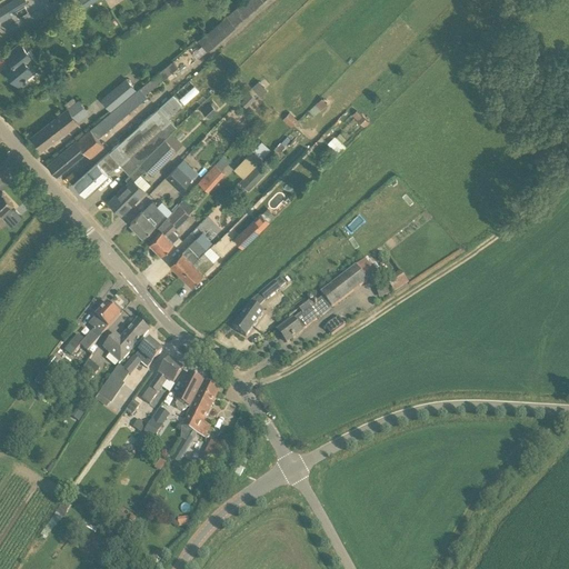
[(26,0),(15,0),(0,9),(0,20),(28,3),(26,0)]
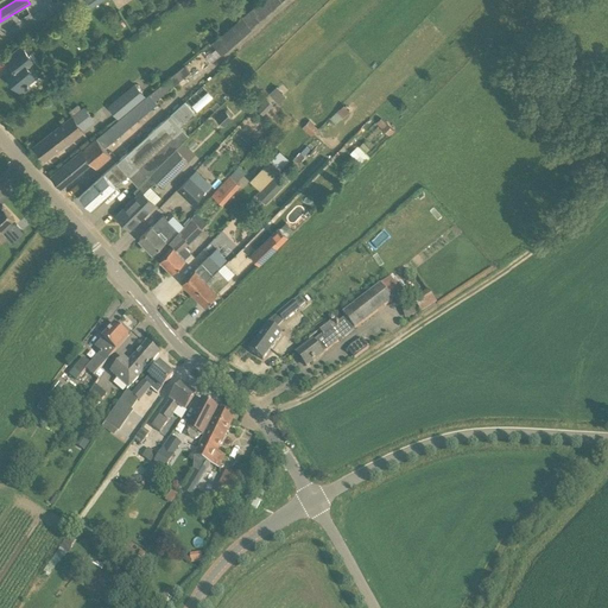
[(103,0),(78,0),(77,1),(84,12),(103,0)]
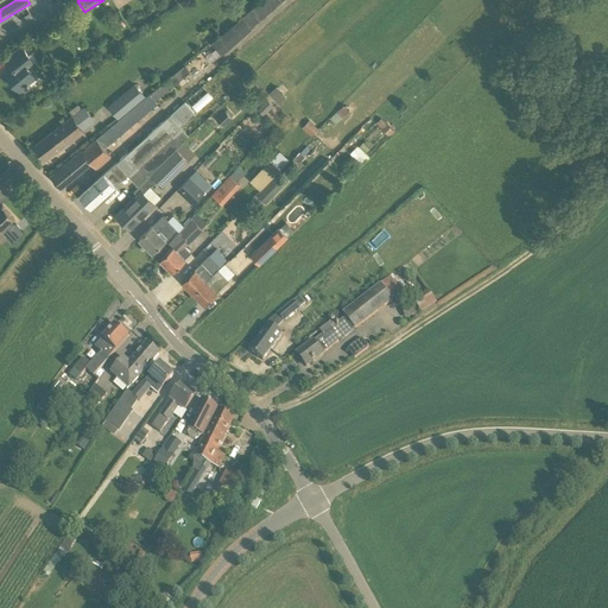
[(278,6),(272,0),(263,0),(242,17),(252,29),(278,6)]
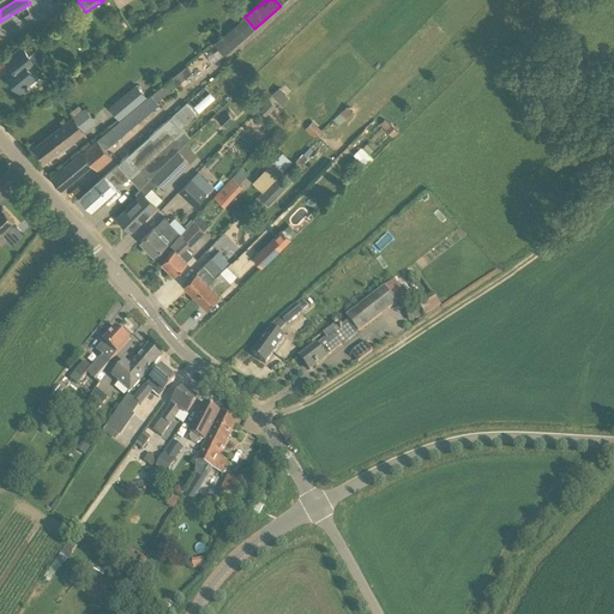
[(224,55),(240,42),(229,30),(214,43),(224,55)]
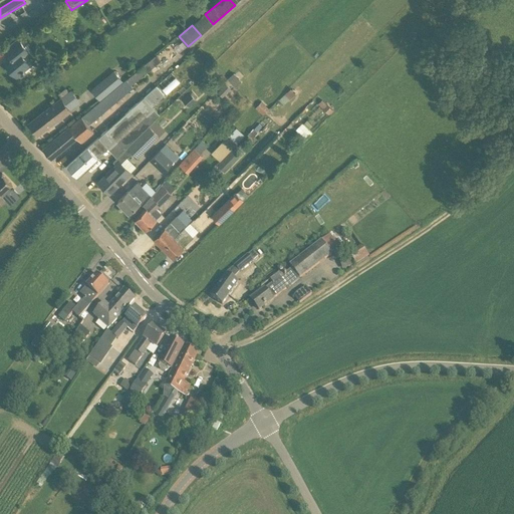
[(18,40),(6,50),(11,57),(5,62),(19,79),(26,74),(23,71),(30,65),(23,57),(29,53),(18,40)]
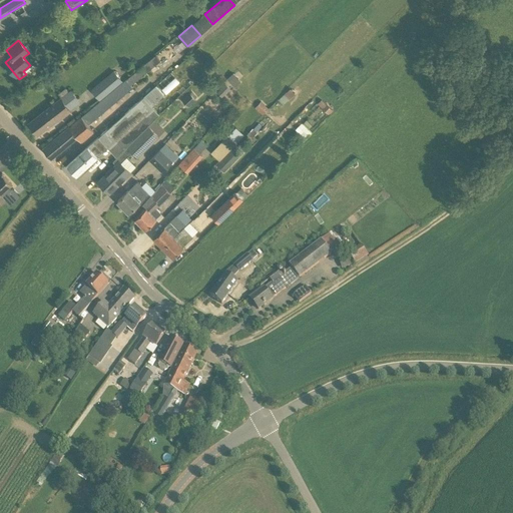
[(91,90),(100,101),(123,81),(115,70),(91,90)]
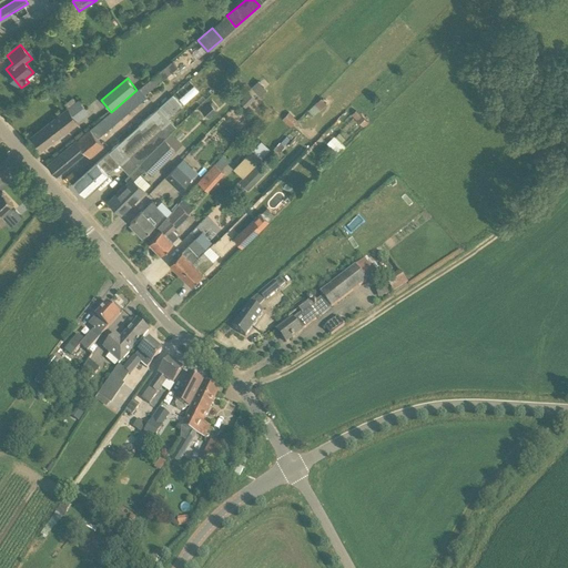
[(259,80),(252,87),(261,95),(267,89),(259,80)]
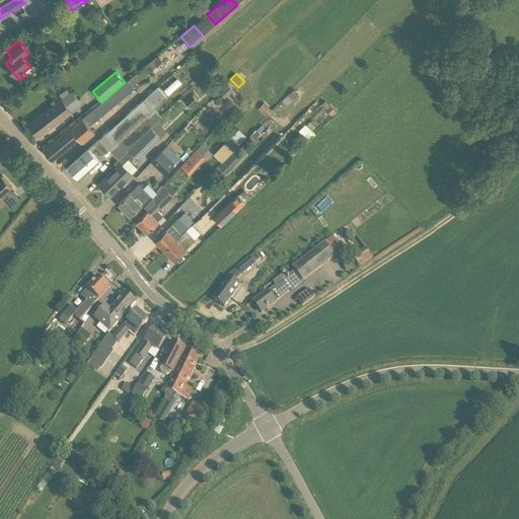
[(128,81),(82,119),(89,127),(120,102),(123,105),(127,101),(124,97),(135,89),(128,81)]
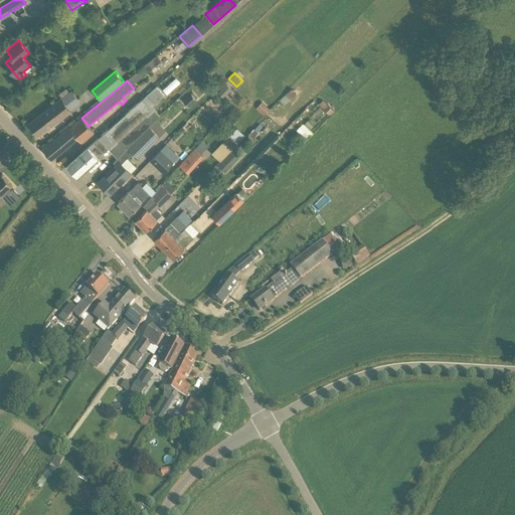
[(231,90),(226,84),(218,93),(222,98),(231,90)]
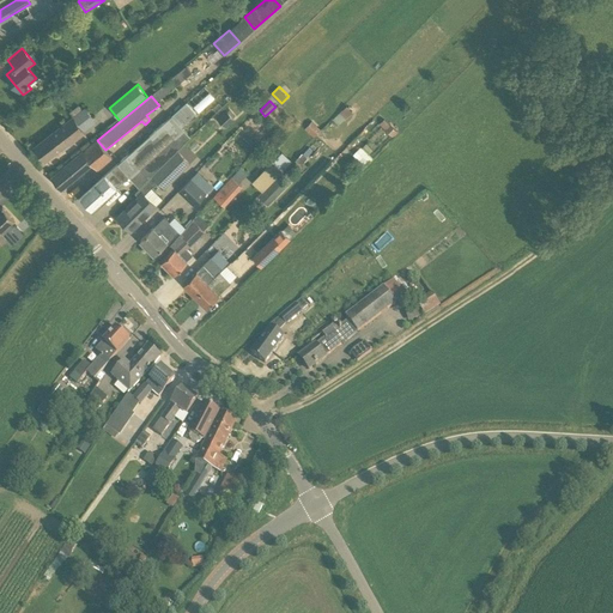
[(199,116),(187,103),(173,116),(171,115),(117,163),(129,176),(139,187),(178,151),(192,138),(184,129),(199,116)]
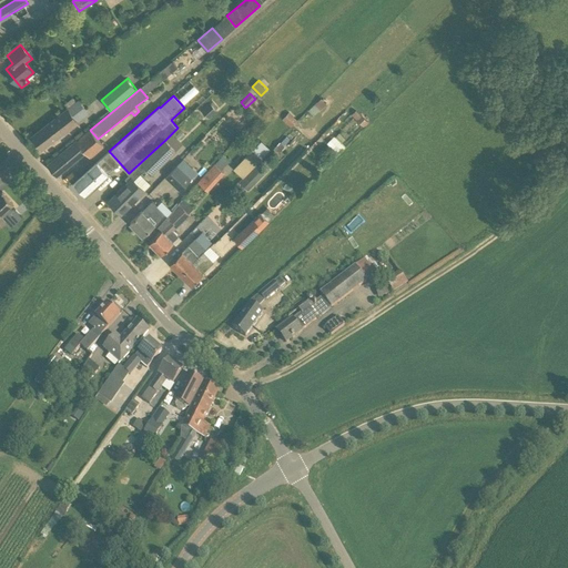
[(75,102),(73,98),(64,104),(68,109),(75,102)]
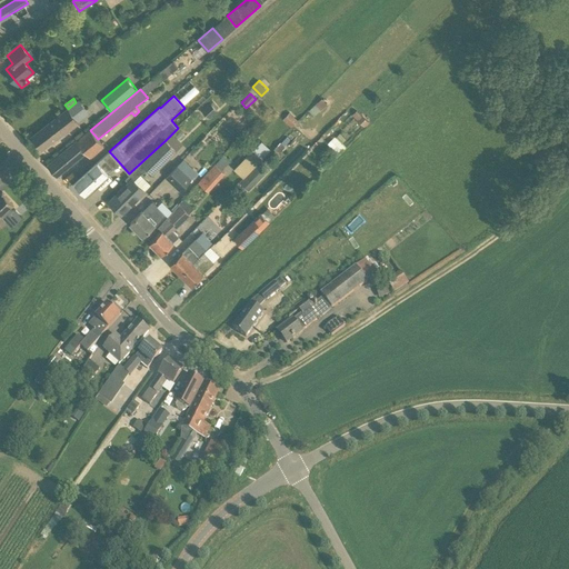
[(79,101),(68,109),(32,137),(42,149),(78,121),(76,118),(86,110),(79,101)]
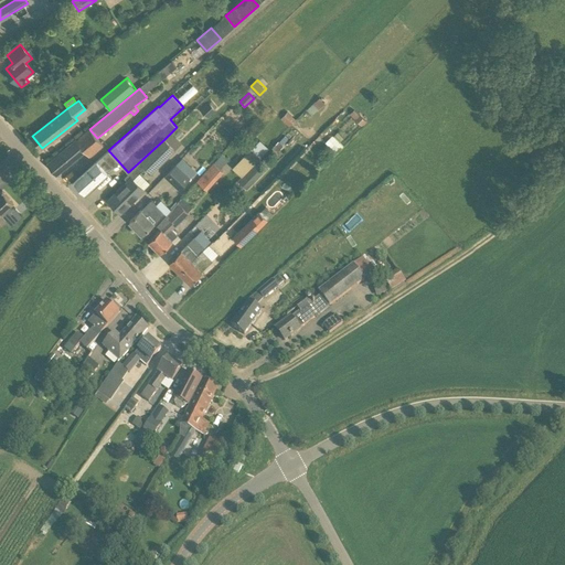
[(208,102),(200,108),(209,117),(215,110),(208,102)]
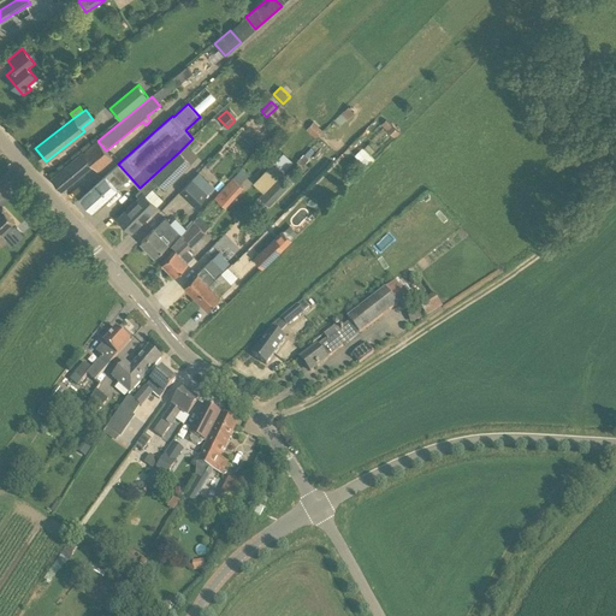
[(341,126),(348,120),(342,114),(335,120),(341,126)]
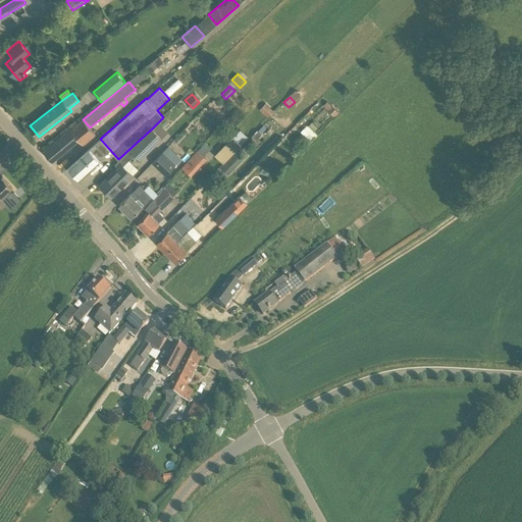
[(323,106),(328,111),(332,107),(327,102),(323,106)]
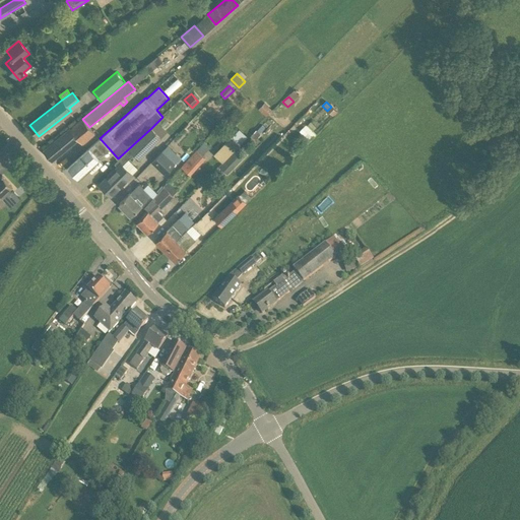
[(267,116),(272,110),(264,103),(259,108),(267,116)]
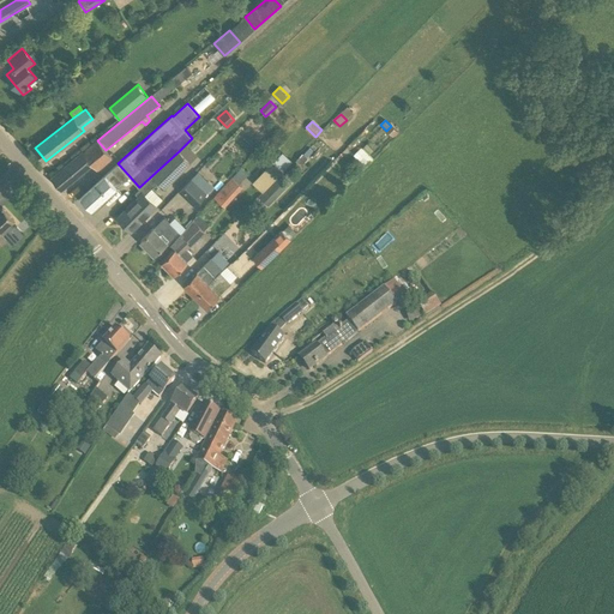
[(391,126),(386,131),(393,139),(399,133),(391,126)]
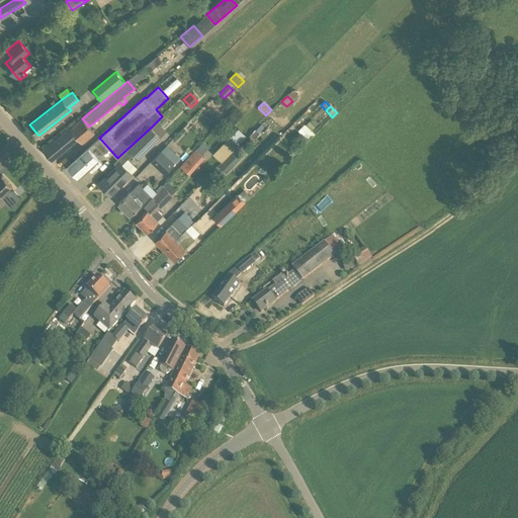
[(230,113),(222,121),(228,127),(236,119),(230,113)]
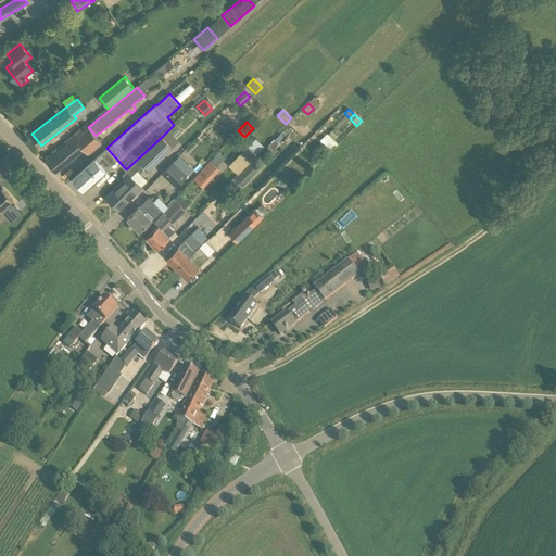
[(88,127),(47,161),(57,172),(84,149),(88,154),(102,143),(96,136),(88,127)]
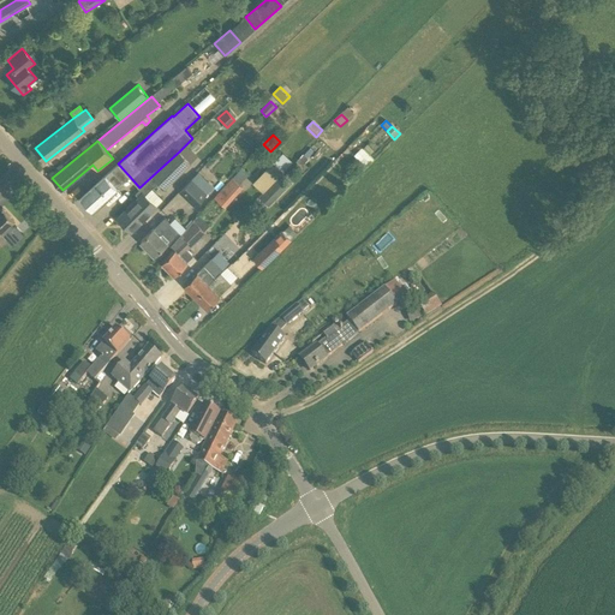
[(132,232),(156,207),(145,196),(159,181),(165,189),(191,163),(179,151),(136,193),(138,197),(118,218),(132,232)]
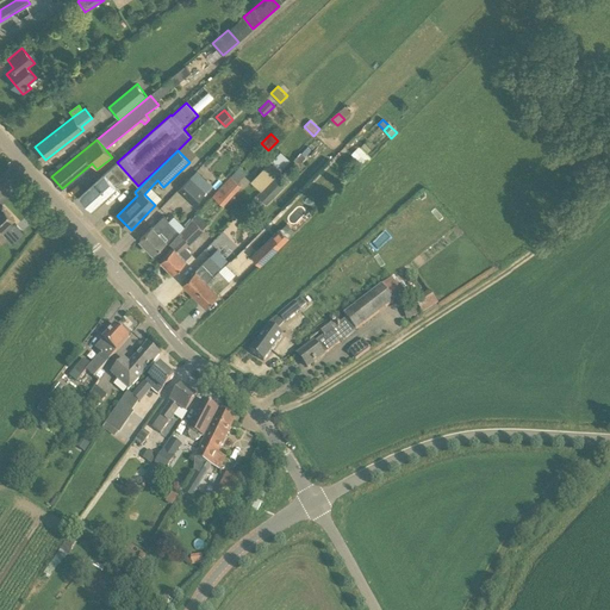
[(296,159),(300,165),(306,159),(300,154),(296,159)]
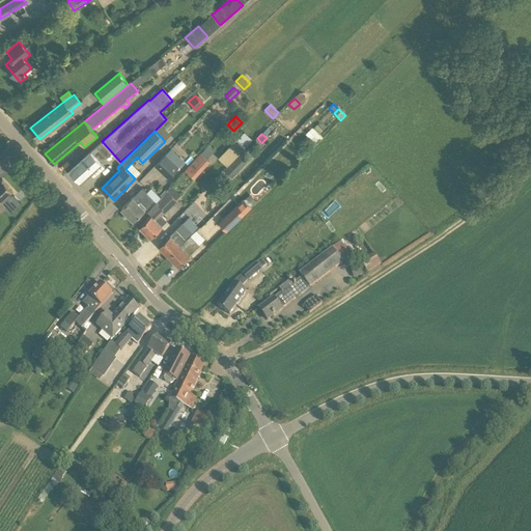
[(220,174),(227,167),(246,147),(238,139),(218,159),(219,160),(212,166),(220,174)]
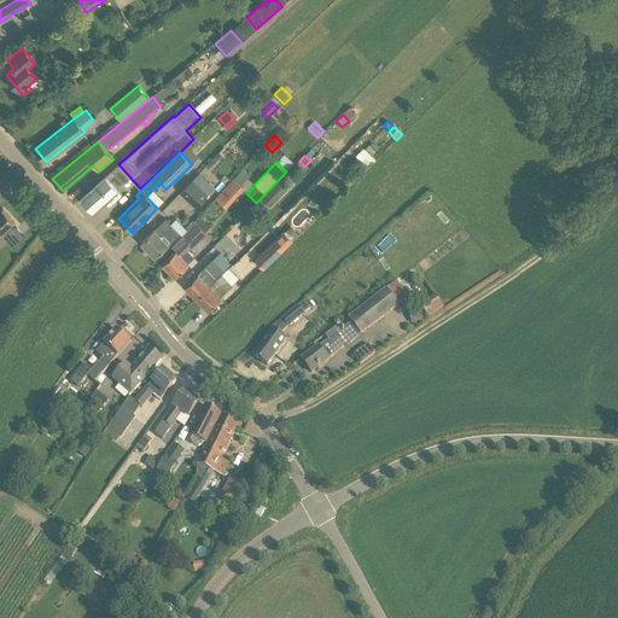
[(93,210),(130,178),(118,164),(82,198),(93,210)]
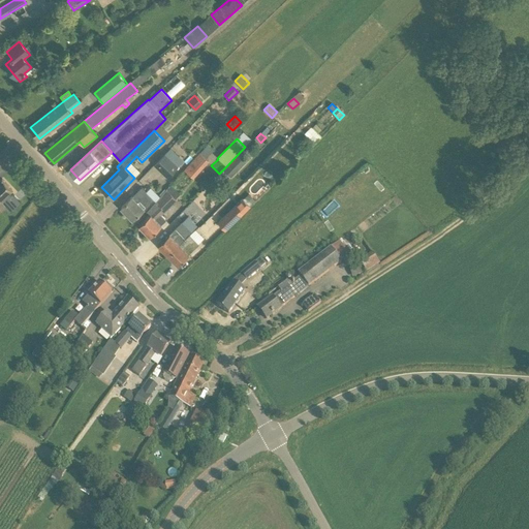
[(208,145),(200,153),(207,159),(214,150),(208,145)]
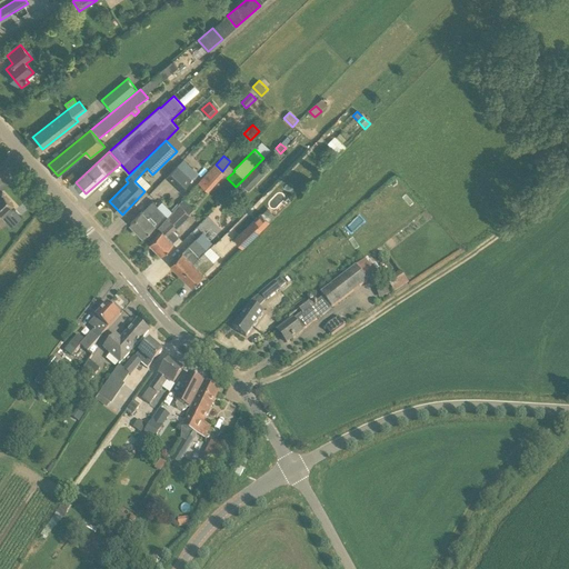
[(190,165),(183,159),(166,178),(181,191),(192,179),(183,171),(190,165)]
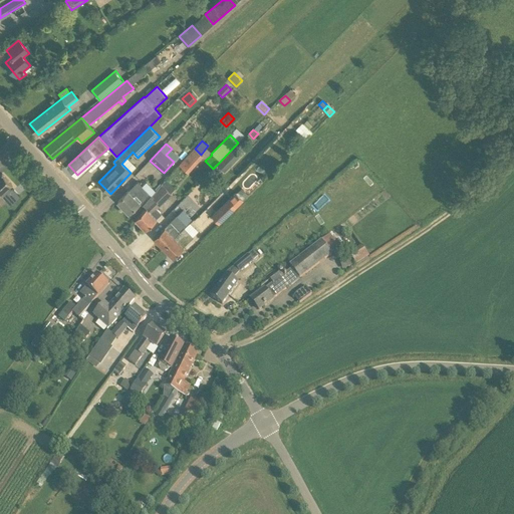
[(240,150),(237,147),(217,168),(220,171),(240,150)]
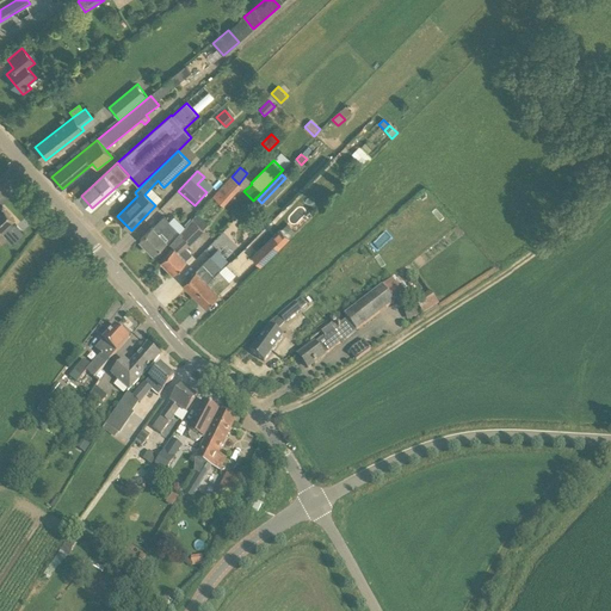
[(242,187),(239,184),(232,177),(230,177),(213,197),(223,207),(242,187)]
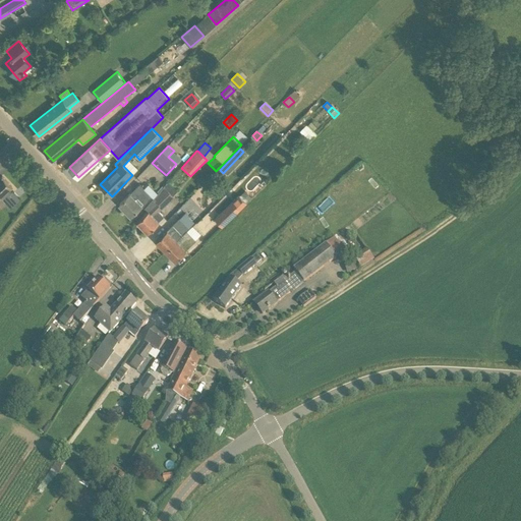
[(143,182),(152,177),(149,170),(139,175),(143,182)]
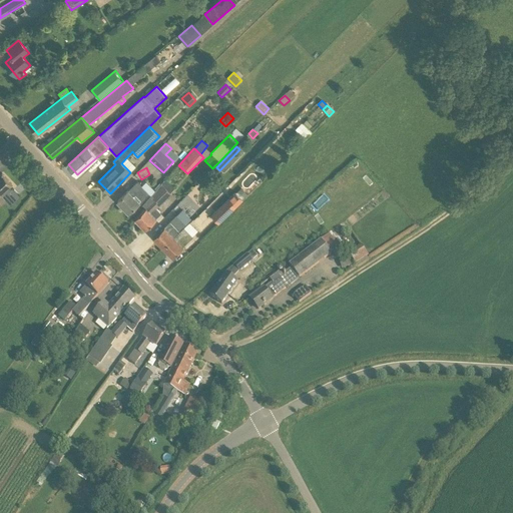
[(0,194),(0,195),(12,184),(2,173),(0,175),(0,194)]
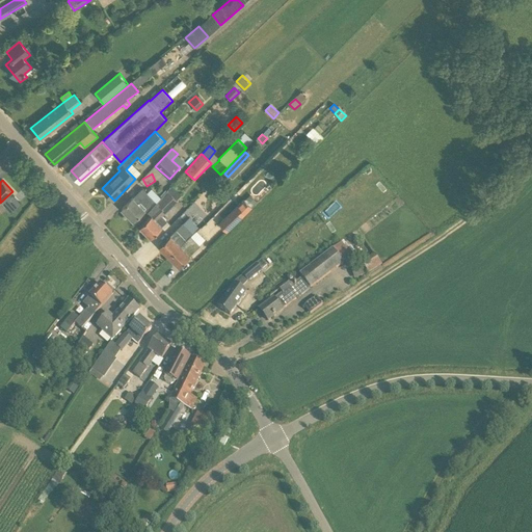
[(157,203),(160,206),(153,213),(145,220),(145,221),(140,227),(151,238),(162,227),(167,221),(161,216),(182,196),(173,187),(157,203)]
